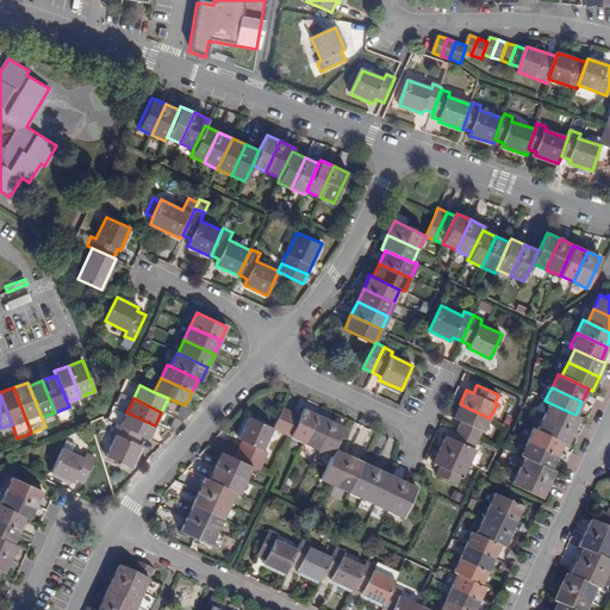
[(580,417),(576,415),(549,403),(543,416),(573,430),(580,417)]
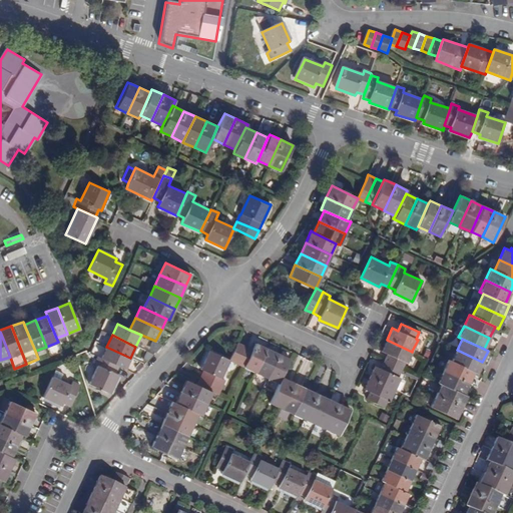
[(407,364),(412,352),(387,340),(381,351),(387,354),(384,361),(402,370),(405,362),(407,364)]
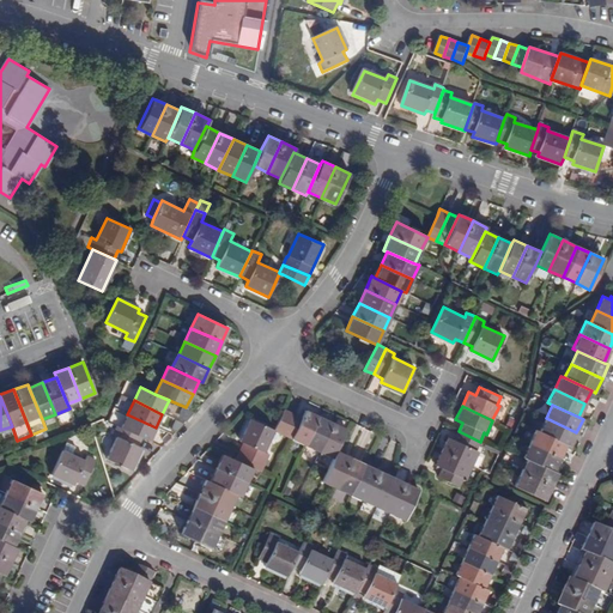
[(283,435),(292,413),(284,410),(274,430),(283,435)]
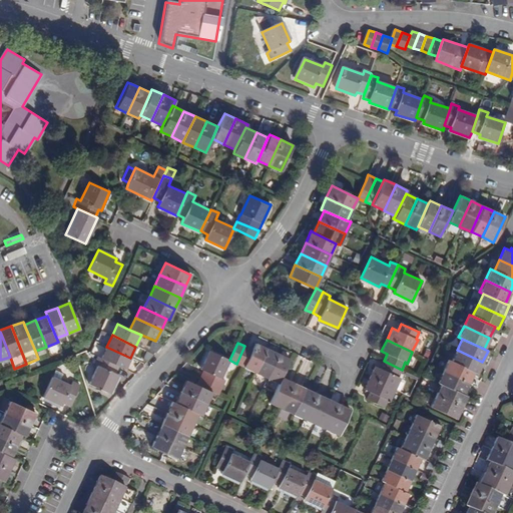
[(244,367),(255,372),(267,349),(255,343),(252,350),(244,367)]
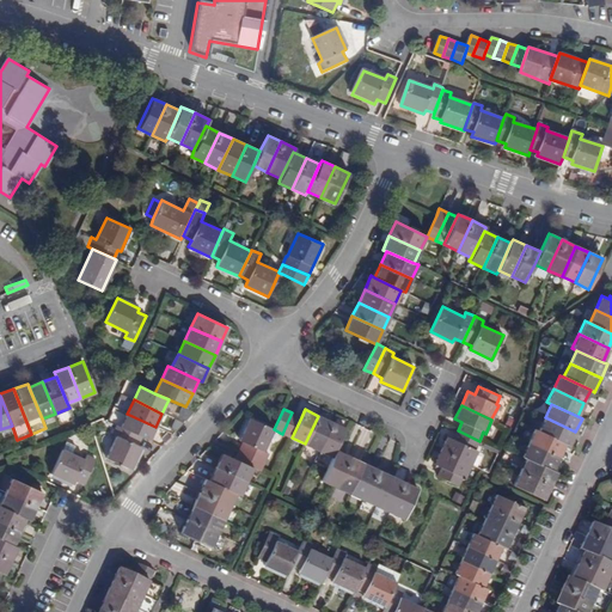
[(282,434),(292,438),(301,417),(292,412),(282,434)]
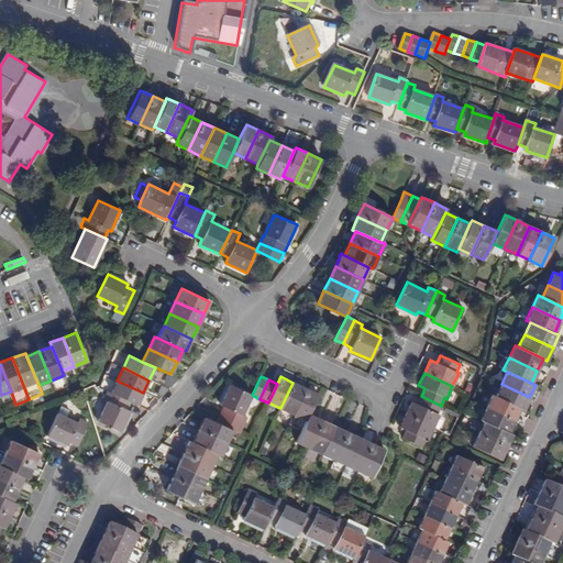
[(138,405),(143,393),(117,381),(111,393),(131,401),(138,405)]
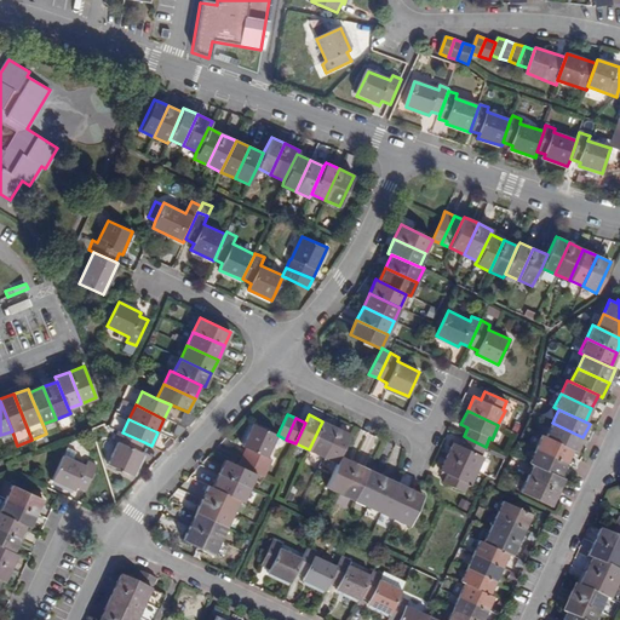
[(309,449),(322,457),(337,428),(322,422),(309,449)]
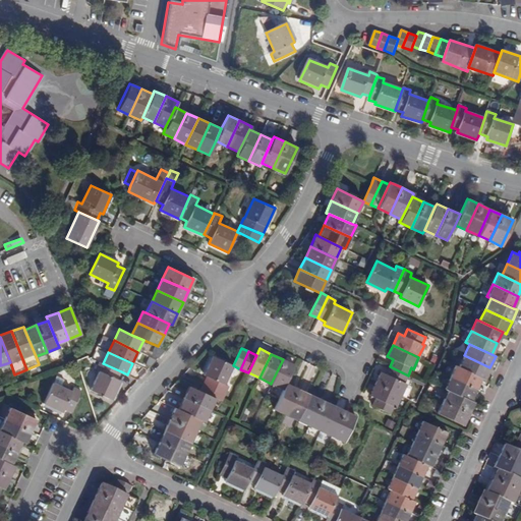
[(225,384),(233,365),(213,355),(204,374),(206,375),(203,383),(225,393),(228,386),(225,384)]
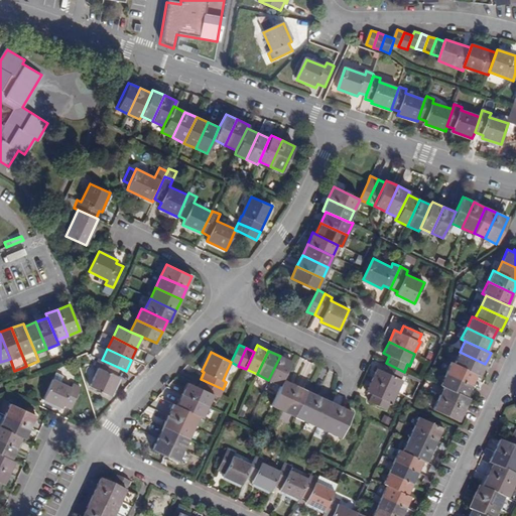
[(480,375),(485,364),(460,352),(455,363),(477,374),(480,375)]
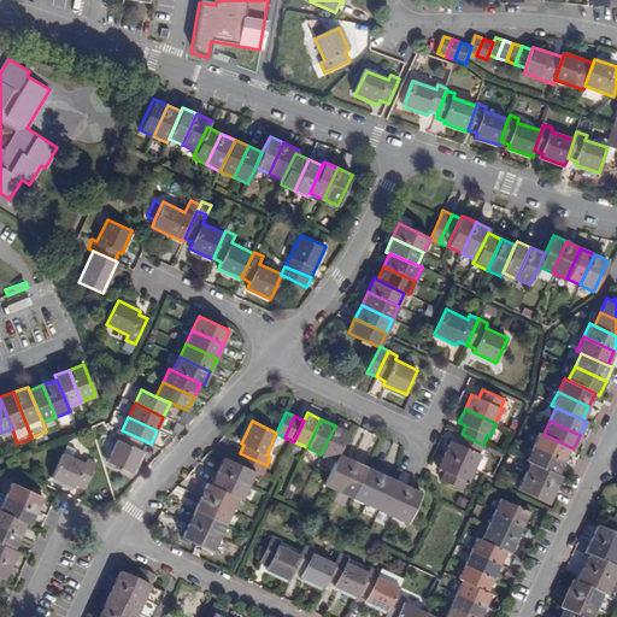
[(335,460),(339,453),(350,432),(335,425),(321,454),(335,460)]
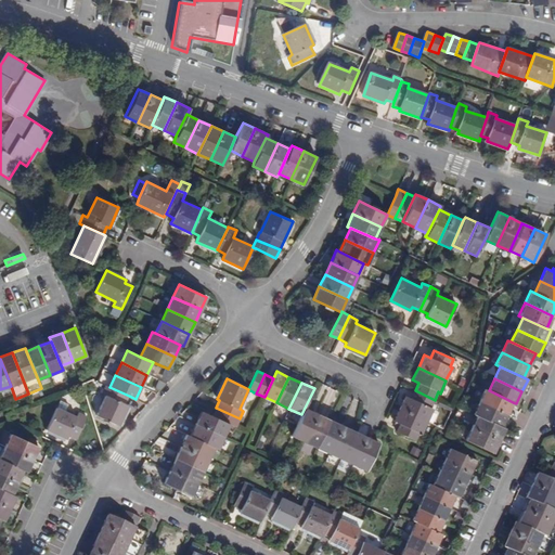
[(125,403),(129,396),(110,387),(105,385),(102,394),(105,395),(97,415),(118,426),(128,405),(125,403)]
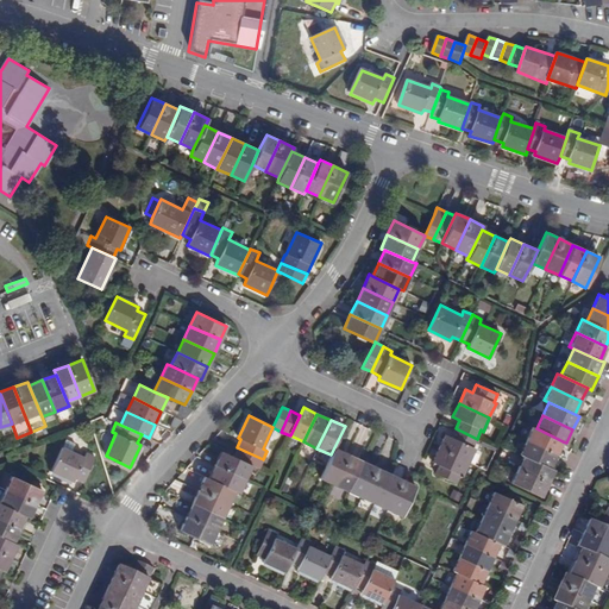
[(556,454),(563,441),(537,428),(532,426),(526,440),(556,454)]
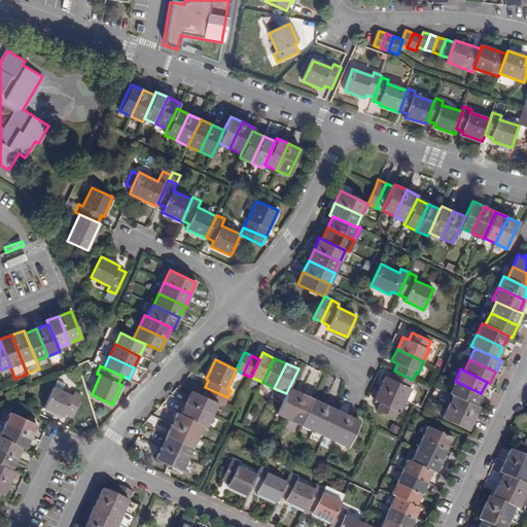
[(409,387),(413,380),(394,371),(390,378),(384,376),(379,387),(405,400),(411,388),(409,387)]
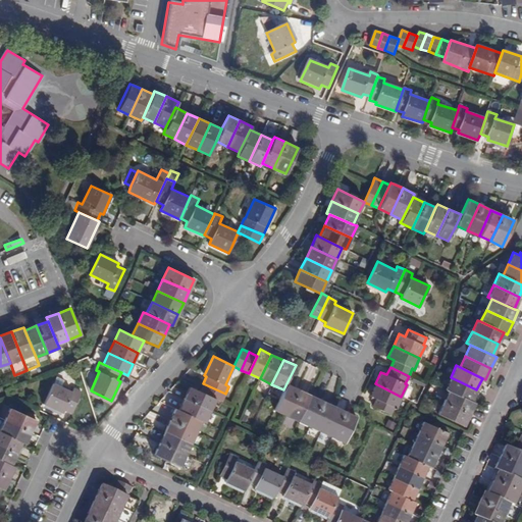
[(61,386),(65,379),(57,375),(53,383),(61,386)]
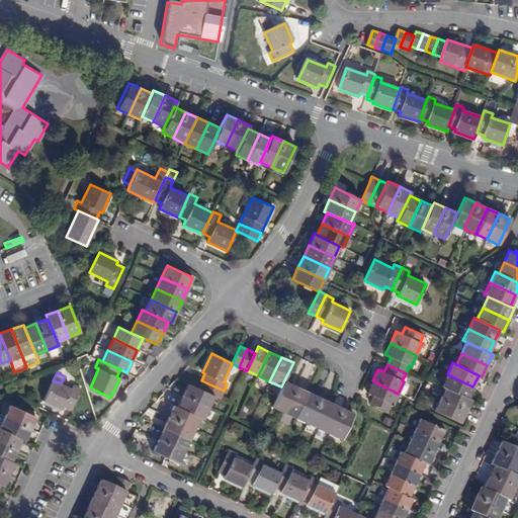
[(467,398),(472,386),(447,374),(441,386),(445,389),(467,398)]
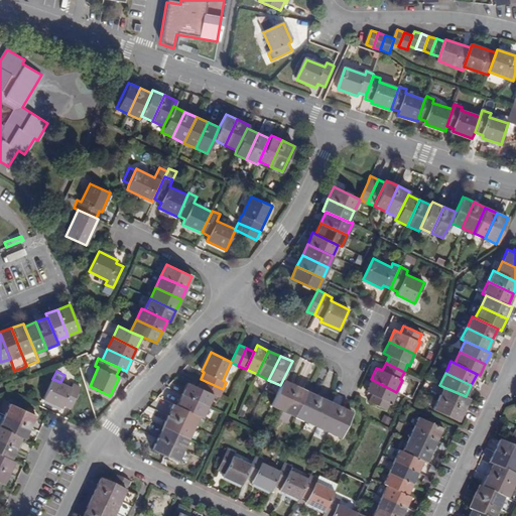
[(71,387),(60,382),(52,379),(43,399),(61,408),(63,405),(71,408),(81,387),(73,383),(71,387)]
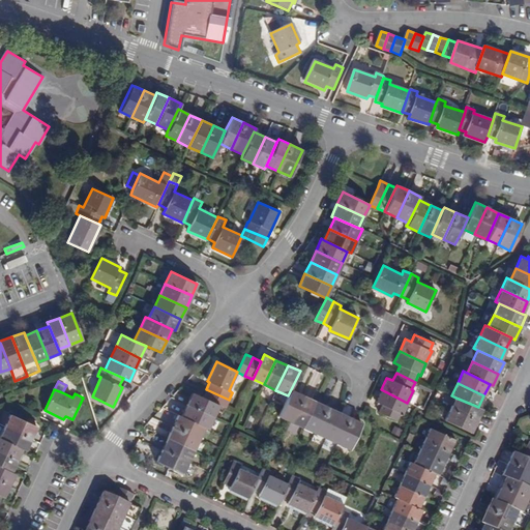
[(225,408),(229,400),(206,389),(203,398),(218,405),(225,408)]
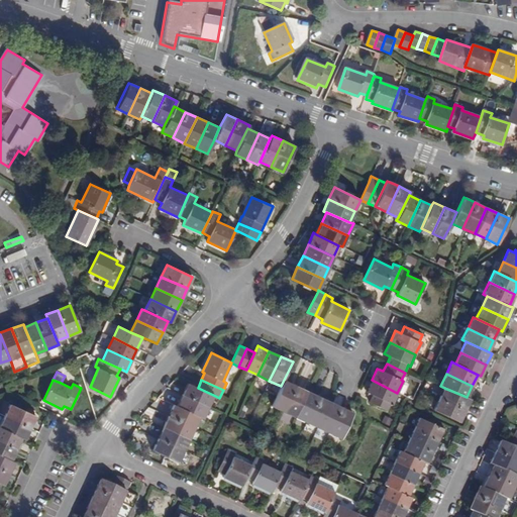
[(272,406),(283,411),(295,386),(284,380),(281,386),(272,406)]
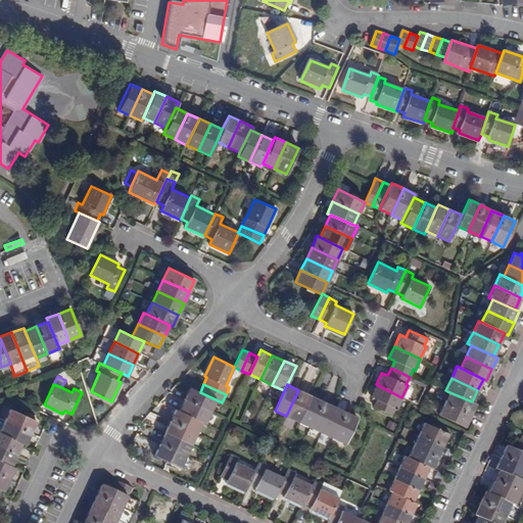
[(396,409),(401,397),(376,384),(370,396),(376,399),(373,407),(391,415),(394,408),(396,409)]
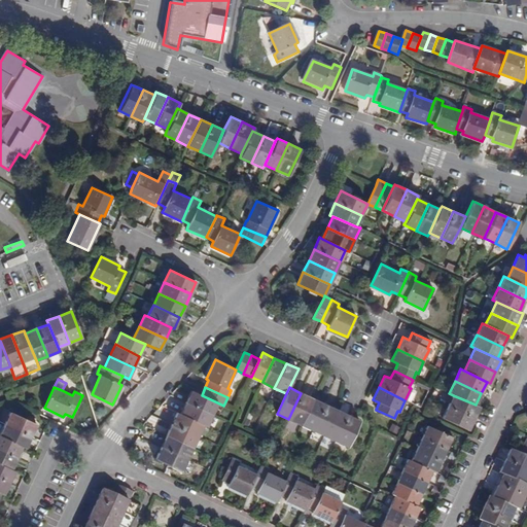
[(212,414),(217,402),(202,395),(191,390),(185,402),(212,414)]
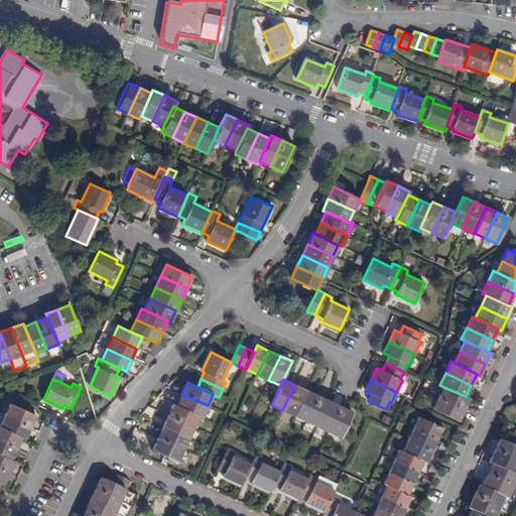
[(282,410),(294,415),(306,390),(294,385),(282,410)]
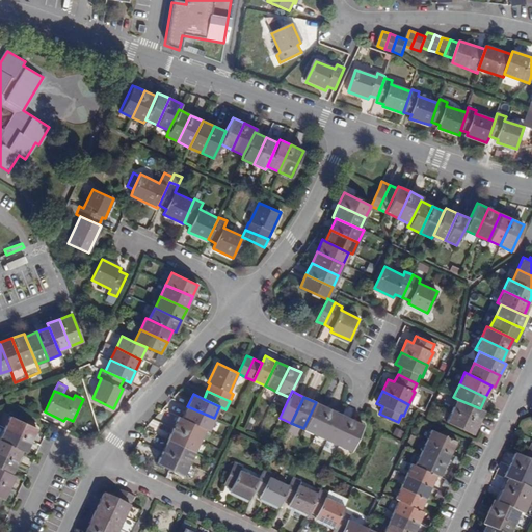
[(484,410),(480,408),(457,399),(452,409),(478,422),(484,410)]
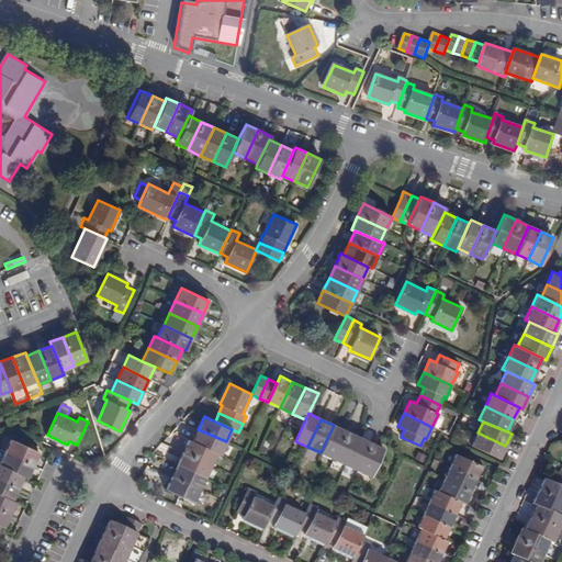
[(321,452),(333,459),(346,430),(334,425),(321,452)]
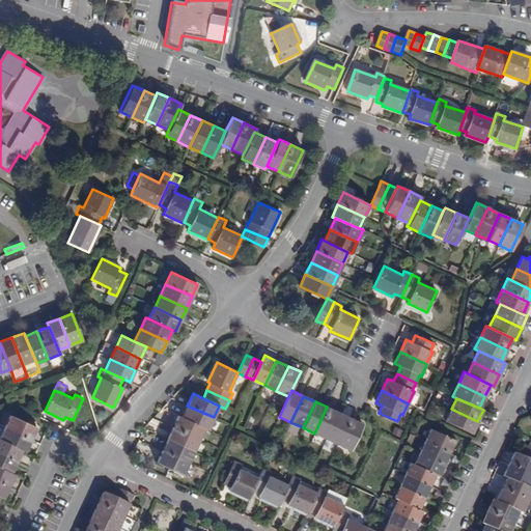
[(207,429),(214,417),(187,406),(182,416),(182,417),(204,428),(207,429)]
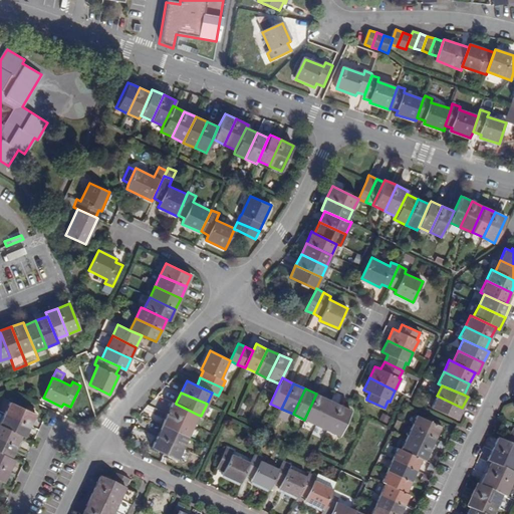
[(304,420),(315,425),(327,400),(316,394),(304,420)]
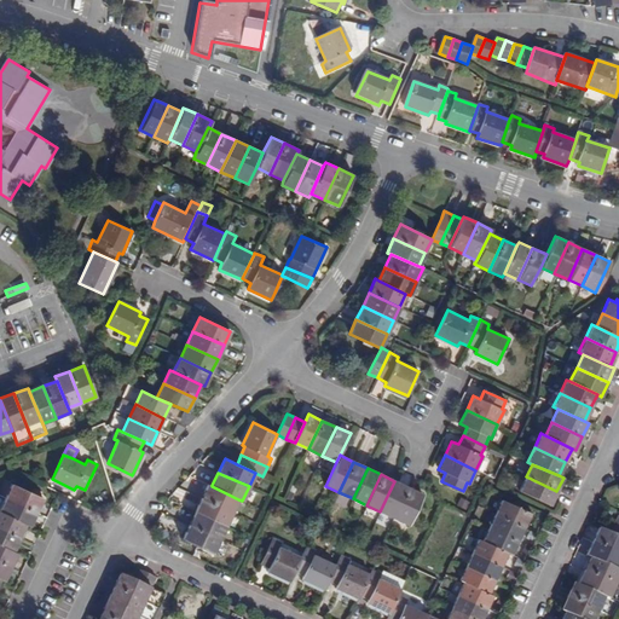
[(550,505),(556,491),(526,476),(519,491),(550,505)]
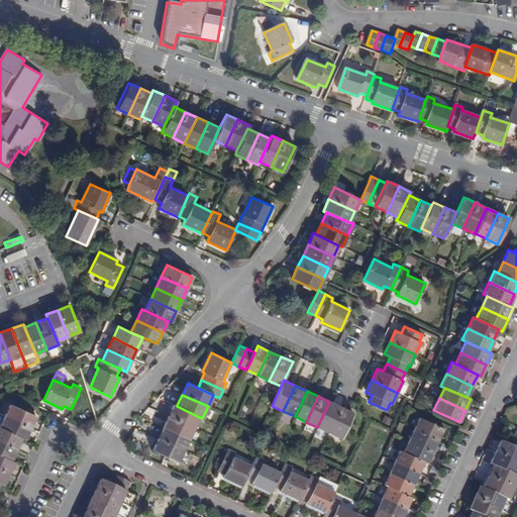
[(317,427),(328,432),(340,407),(329,402),(317,427)]
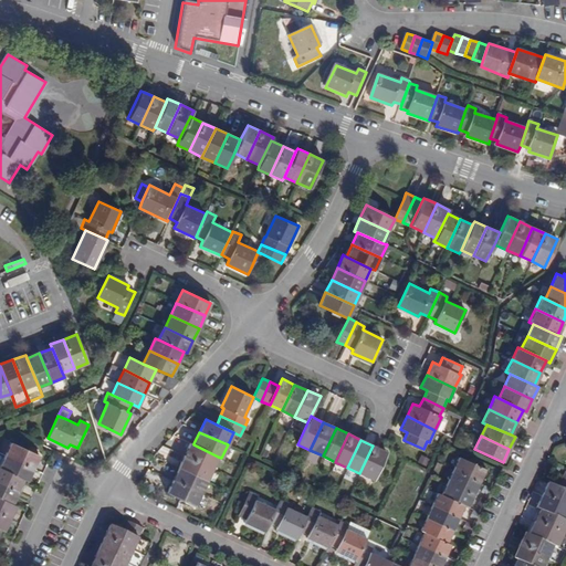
[(33,469),(40,456),(11,442),(4,456),(6,456),(33,468),(33,469)]
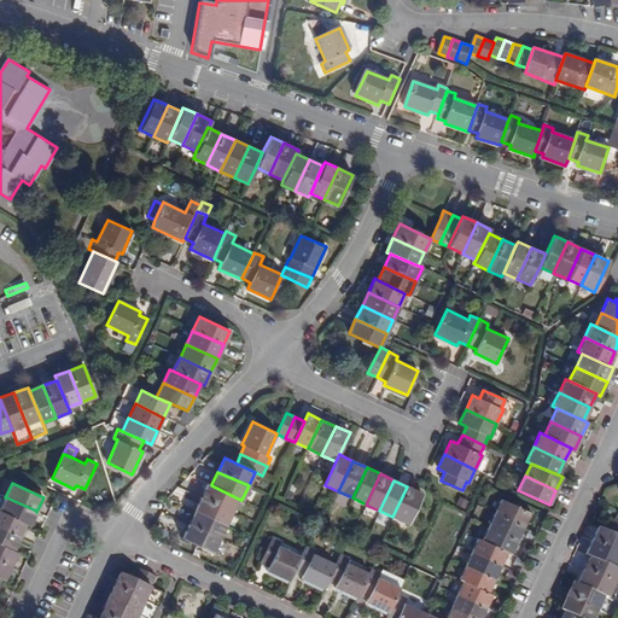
[(238,499),(211,485),(207,484),(200,497),(232,512),(238,499)]
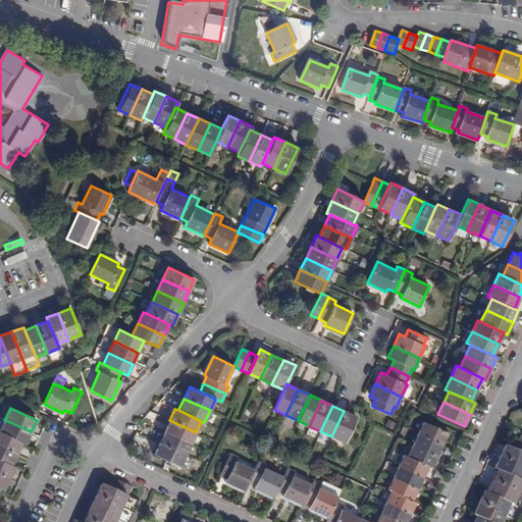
[(347,435),(356,416),(344,411),(331,436),(344,442),(347,435)]
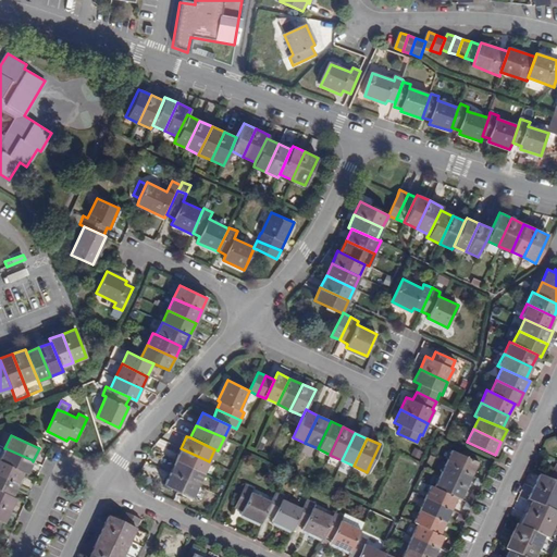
[(421,458),(424,450),(415,446),(411,455),(421,458)]
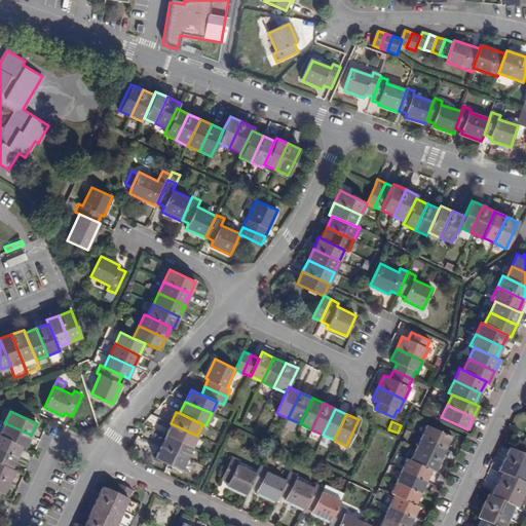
[(31,435),(5,423),(0,433),(0,435),(22,445),(25,447),(31,435)]
